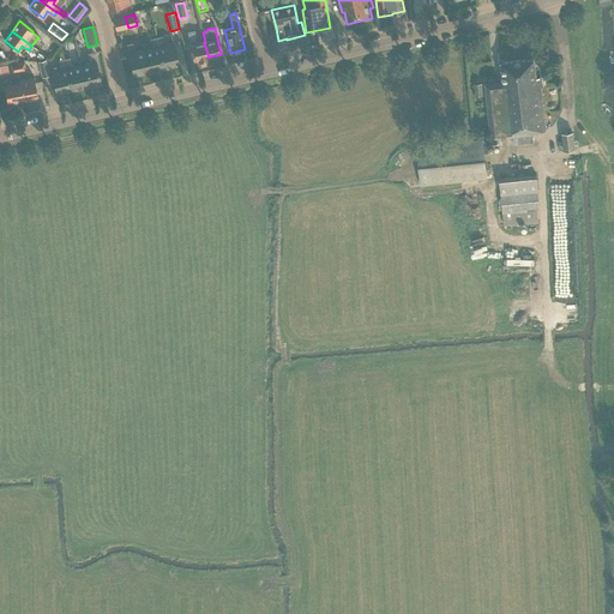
[(198,60),(209,58),(204,42),(196,44),(194,40),(196,40),(194,32),(187,34),(190,46),(193,60),(198,60)]
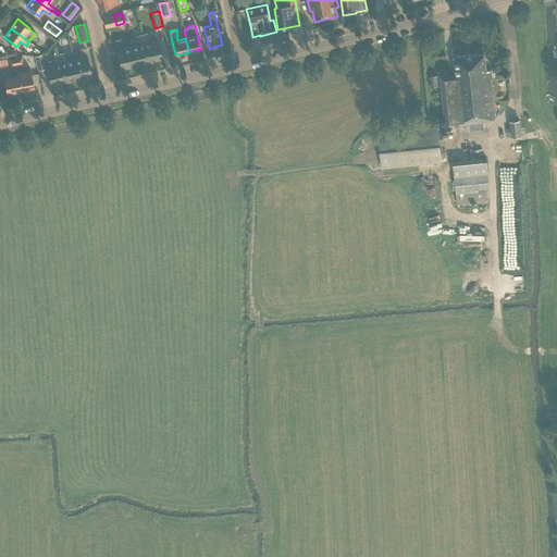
[(50,37),(42,32),(37,38),(45,45),(50,37)]
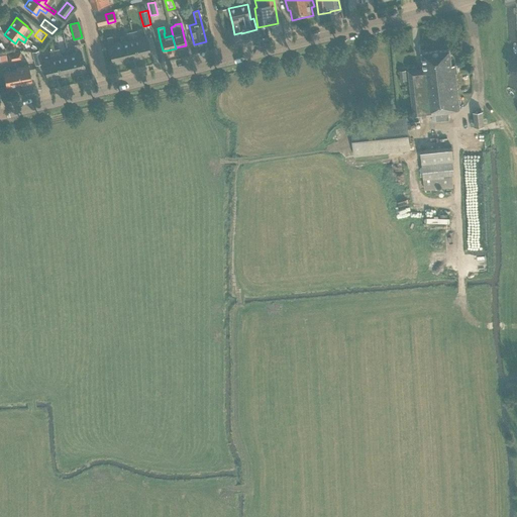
[(136,31),(131,32),(137,58),(150,55),(145,37),(138,39),(136,31)]
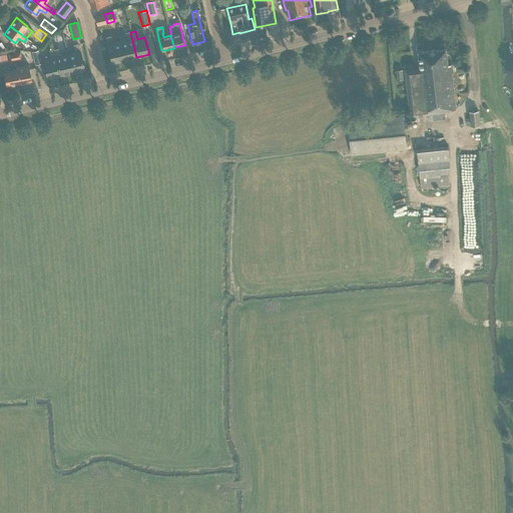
[(127,41),(120,43),(124,60),(136,57),(130,32),(125,33),(127,41)]
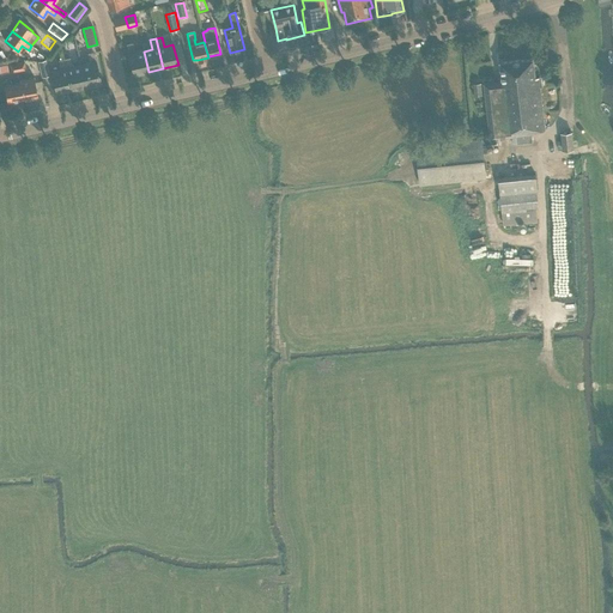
[(133,76),(149,72),(144,52),(134,53),(132,43),(126,44),(128,54),(133,76)]
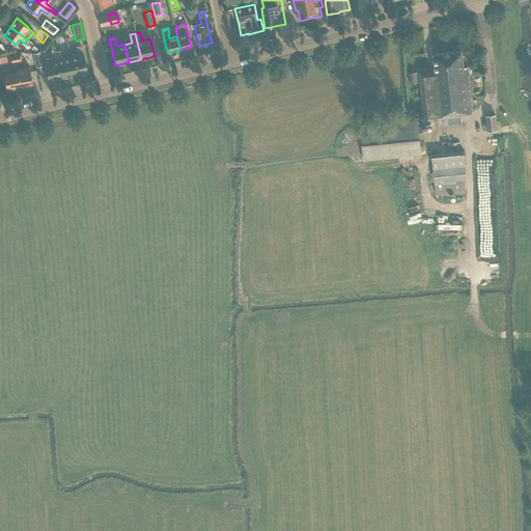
[(78,55),(71,57),(75,75),(87,73),(83,54),(81,46),(76,47),(78,55)]
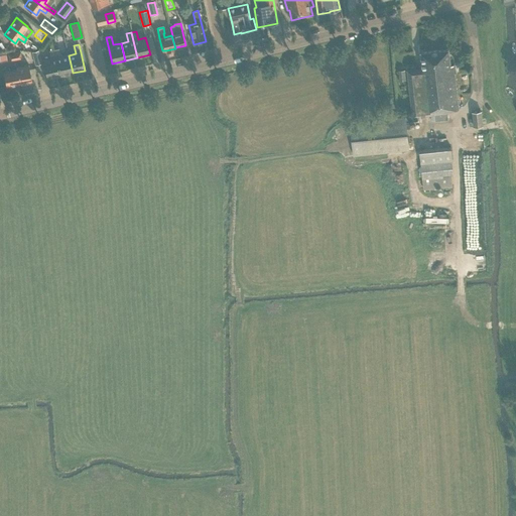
[(58,49),(53,50),(59,76),(73,73),(69,55),(60,57),(58,49)]
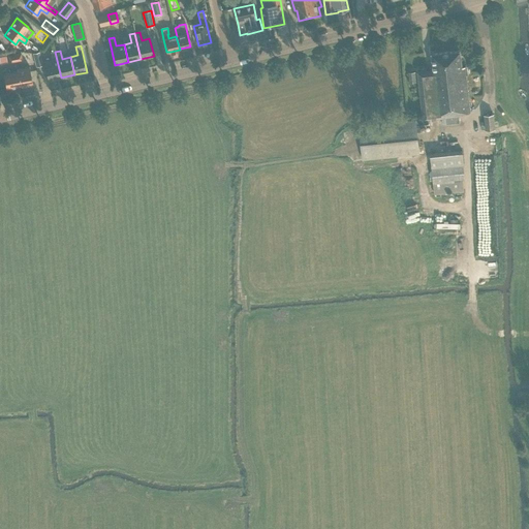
[(469,112),(466,75),(468,75),(467,66),(462,67),(460,51),(431,54),(433,70),(417,72),(423,119),(415,120),(359,126),(363,160),(419,154),(416,125),(428,124),(428,119),(444,118),(445,124),(459,123),(458,116),(461,116),(460,113),(469,112)]
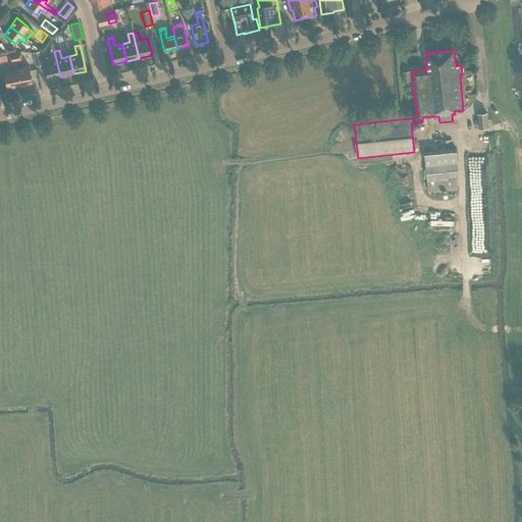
[(39,51),(33,53),(36,66),(43,64),(39,51)]
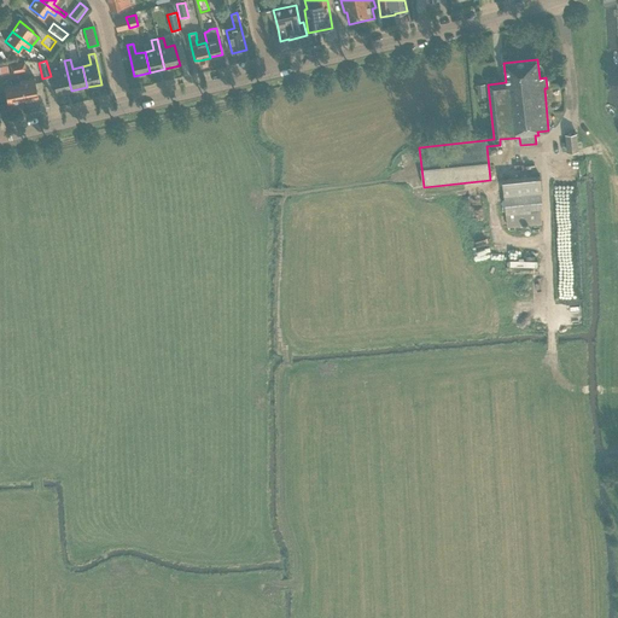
[(57,94),(71,91),(64,60),(58,62),(60,71),(52,74),(57,94)]
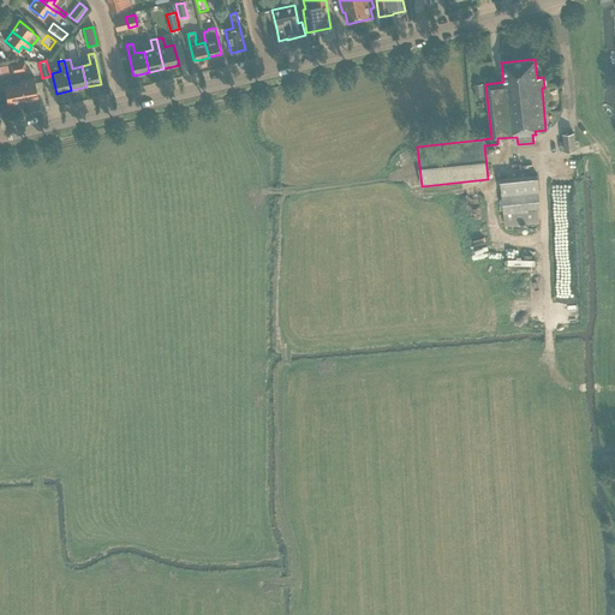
[(37,99),(34,77),(21,81),(24,99),(25,101),(37,99)]
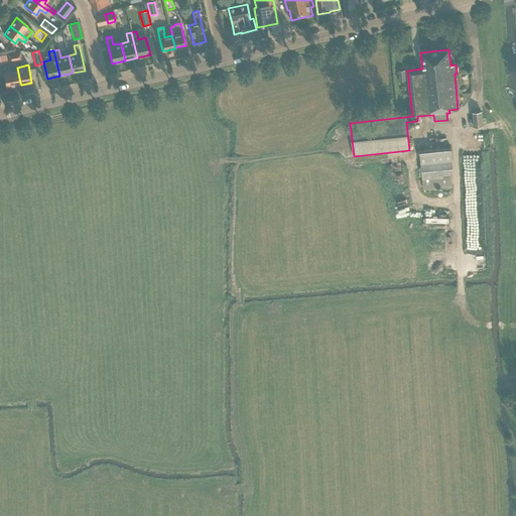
[(3,72),(6,86),(20,83),(17,68),(16,68),(16,70),(3,72)]
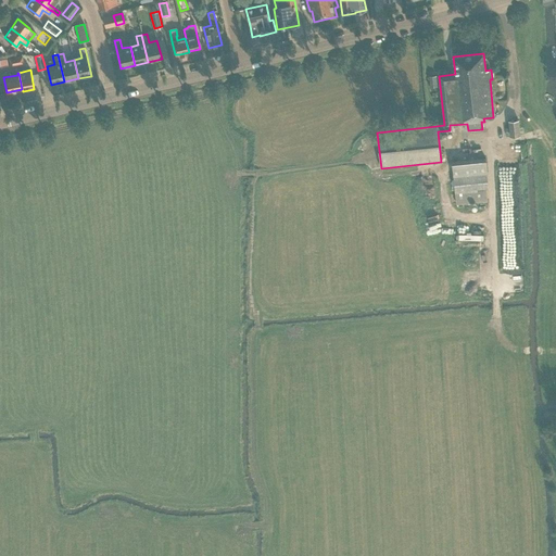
[(430,76),(431,87),(439,87),(438,75),(430,76)]
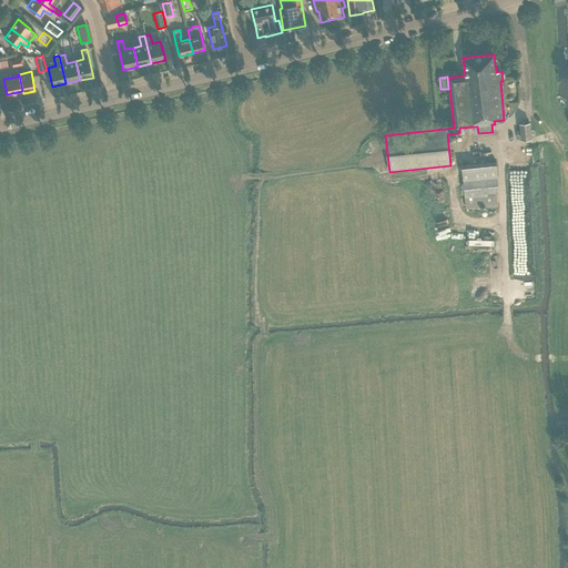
[(519,123),(521,140),(533,139),(530,122),(519,123)]
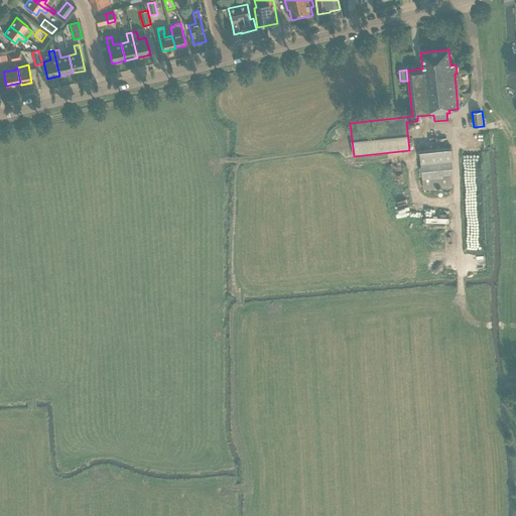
[(450,145),(419,148),(423,189),(453,186),(450,168),(454,168),(450,145)]
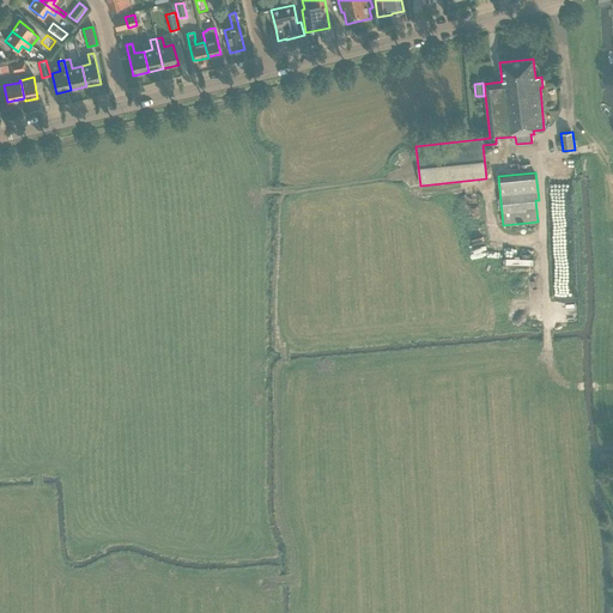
[(510,265),(510,271),(534,272),(534,256),(505,255),(505,265),(510,265)]
